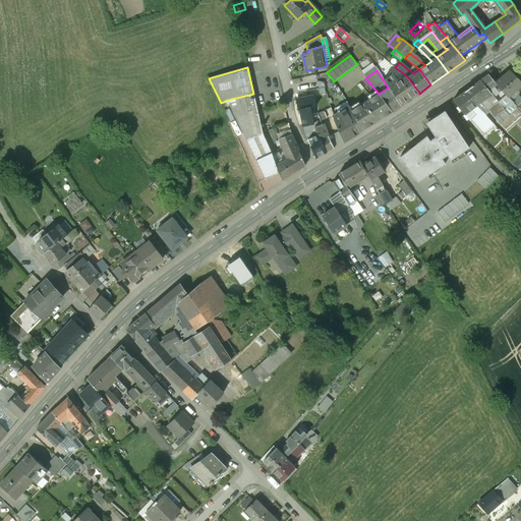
[(520,81),(510,71),(496,83),(497,84),(507,96),(507,95),(509,97),(512,101),(515,99),(512,96),(510,96),(520,84),(520,81)]
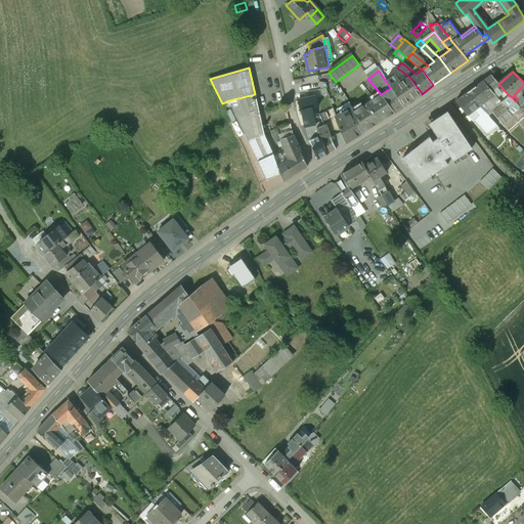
[(403,106),(422,93),(409,77),(404,81),(402,80),(398,83),(393,75),(385,80),(390,88),(403,106)]
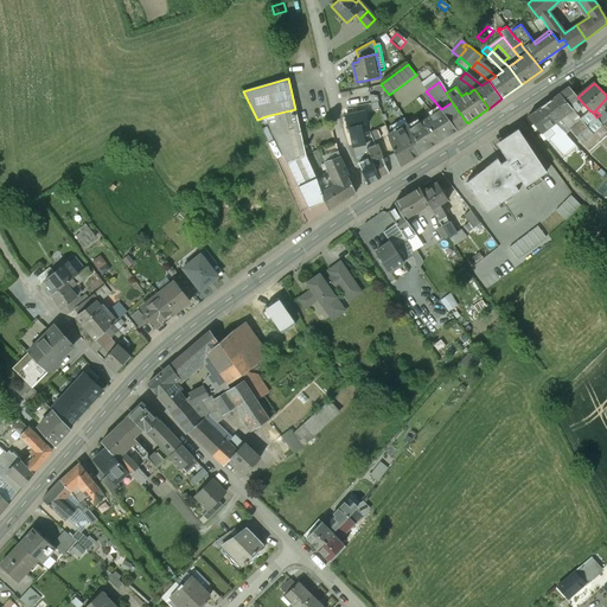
[(560,94),(575,114),(581,109),(574,101),(579,98),(577,97),(569,87),(560,94)]
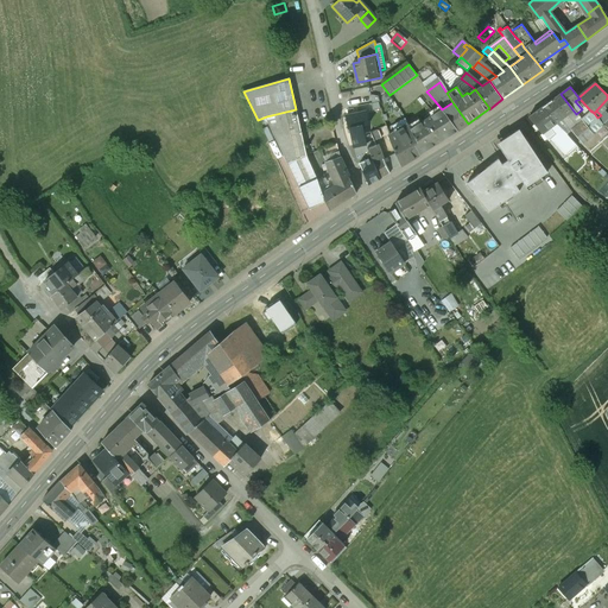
[(561,94),(542,107),(556,124),(568,114),(577,126),(583,121),(582,120),(576,114),(561,94)]
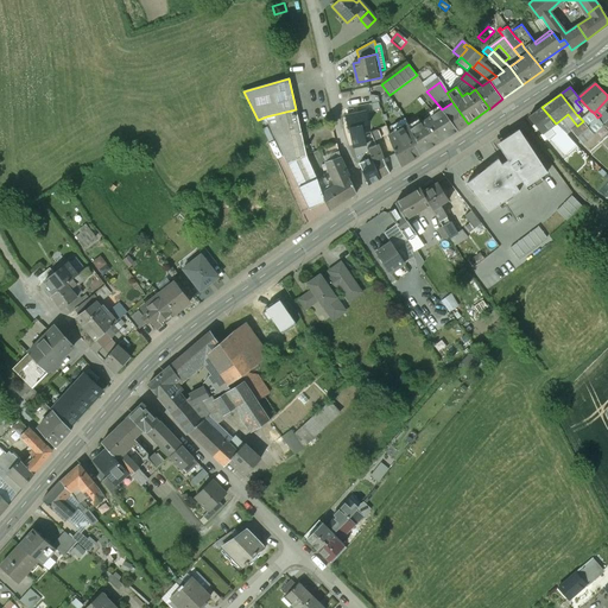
[(468,125),(468,124),(453,102),(442,109),(457,131),(468,125)]
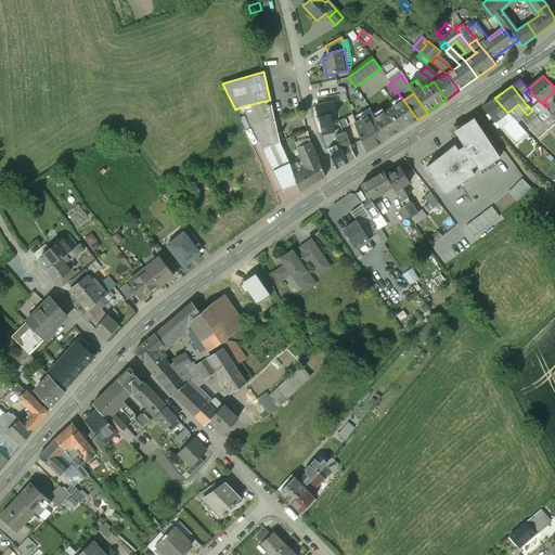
[(494,98),(482,106),(494,121),(501,117),(507,123),(503,127),(516,142),(516,141),(515,139),(524,131),(526,133),(526,132),(517,124),(518,124),(507,113),(494,98)]
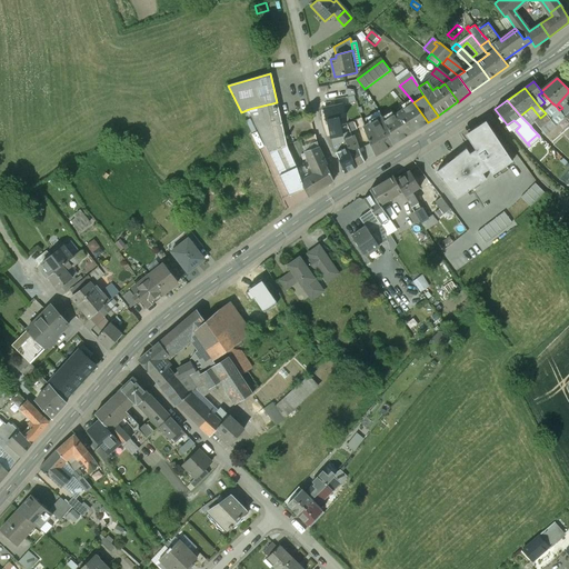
[(277,102),(249,109),(251,113),(289,196),(305,187),(301,181),(297,185),(283,161),(291,158),(288,146),(287,146),(277,102)]
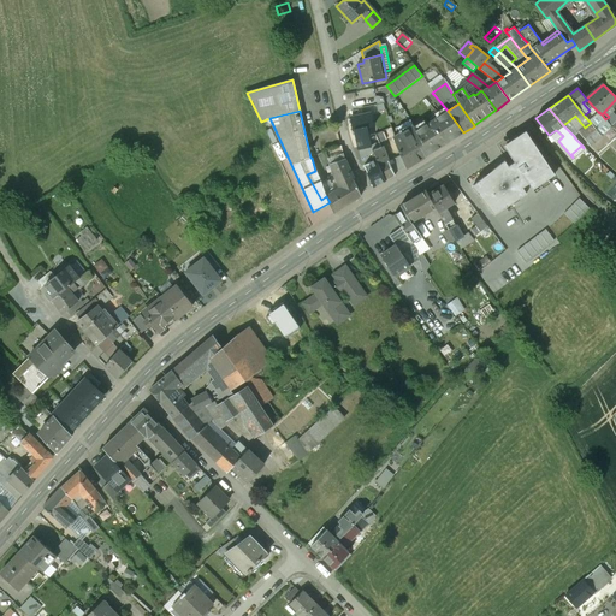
[(425,158),(463,132),(448,111),(415,130),(422,144),(420,147),(425,158)]
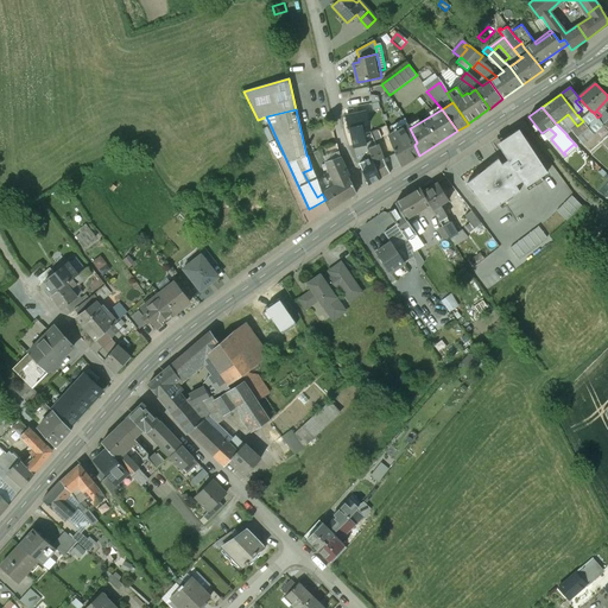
[(583,121),(594,134),(605,126),(603,124),(597,118),(594,113),(591,111),(591,112),(582,120),(583,121)]
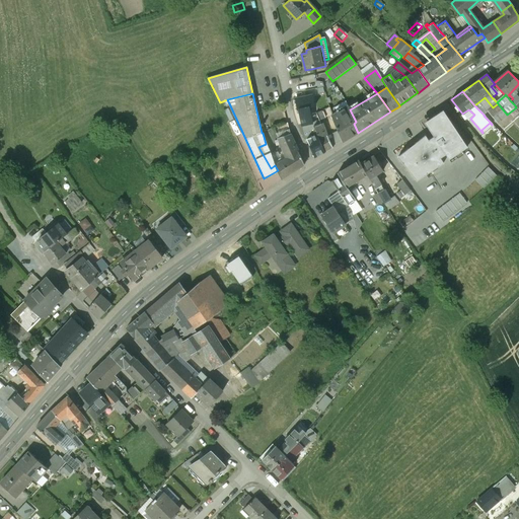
[(513,98),(510,100),(515,105),(518,101),(518,97),(517,95),(513,98)]
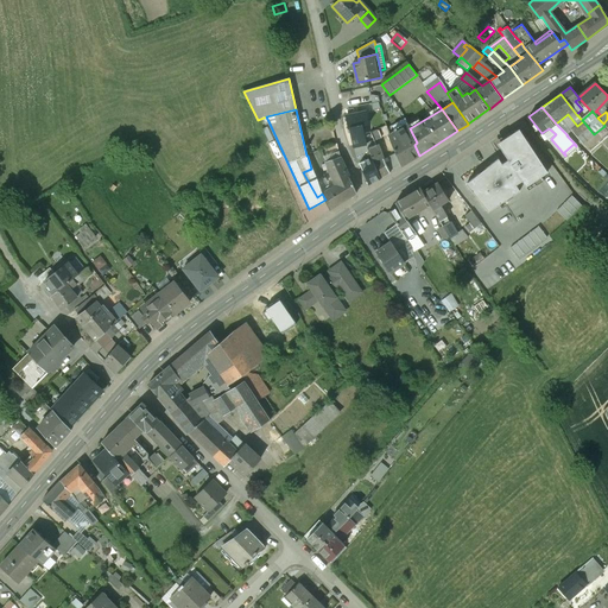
[(349,130),(353,149),(366,145),(362,126),(369,125),(367,113),(346,116),(348,130),(349,130)]
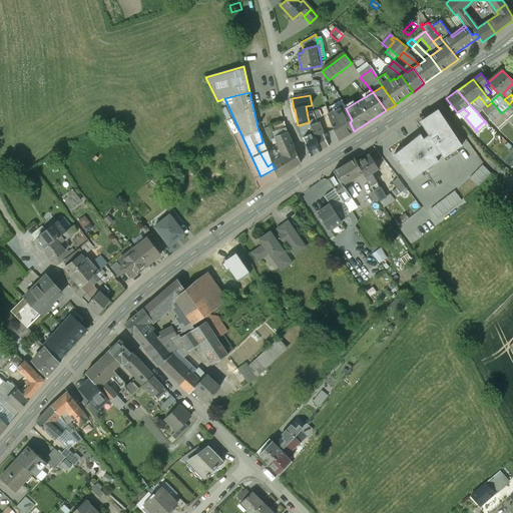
[(479,114),(482,110),(487,106),(479,96),(469,104),(479,114)]
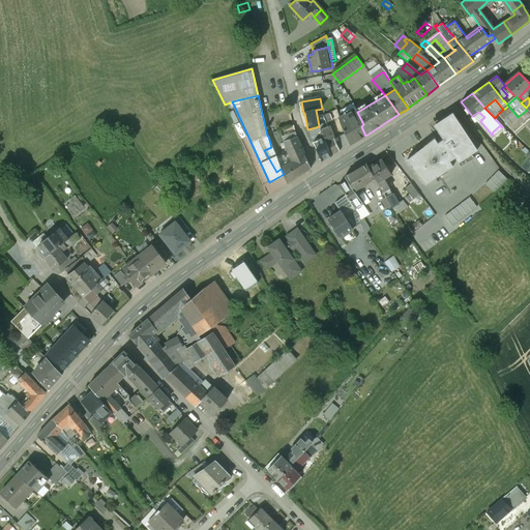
[(503,110),(498,114),(507,125),(518,117),(508,106),(503,110)]
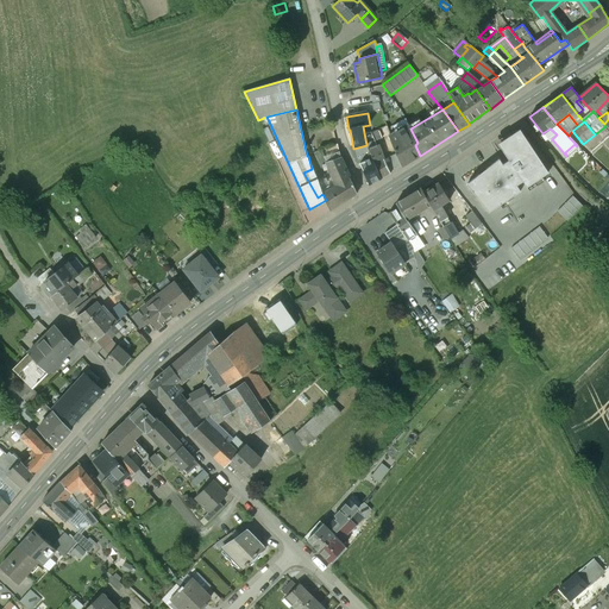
[(420,156),(415,145),(418,143),(410,129),(408,125),(395,132),(387,136),(395,155),(401,165),(402,167),(420,156)]
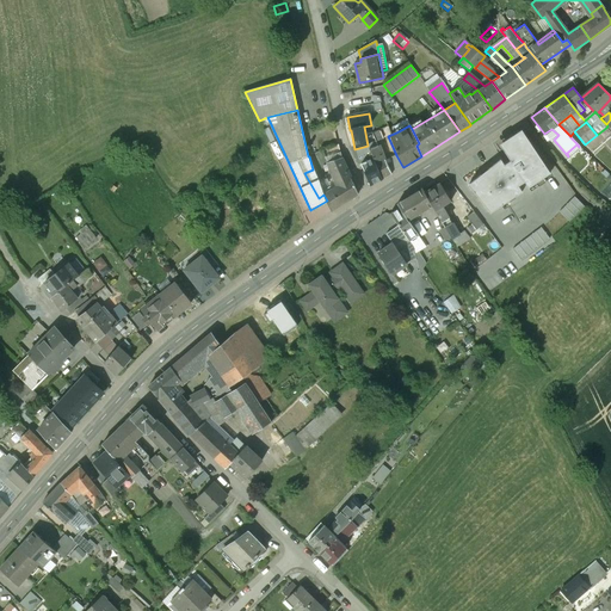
[(550,142),(554,140),(559,135),(551,129),(544,134),(550,142)]
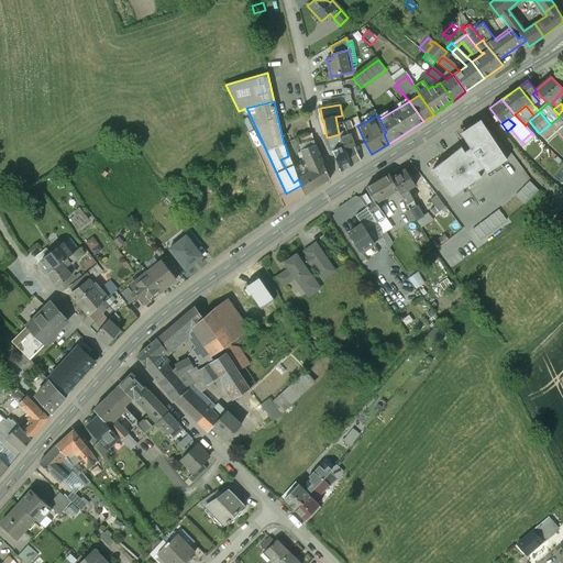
[(343,122),(346,131),(353,128),(350,120),(343,122)]
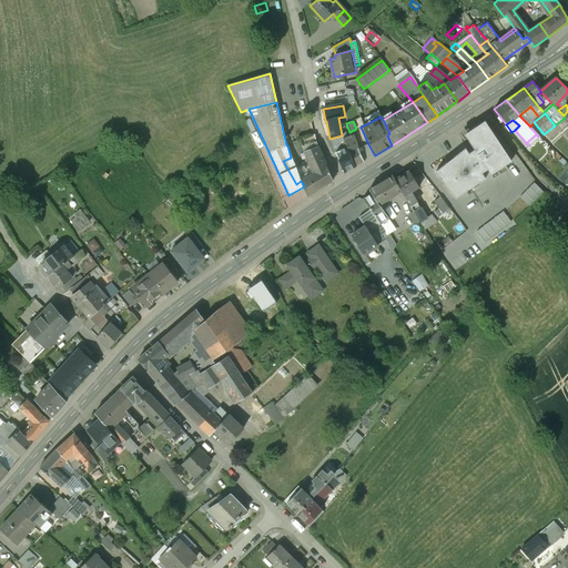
[(466,149),(437,171),(456,199),(485,179),(482,173),(487,170),(492,175),(511,162),(485,121),(464,134),(474,150),(468,153),(466,149)]
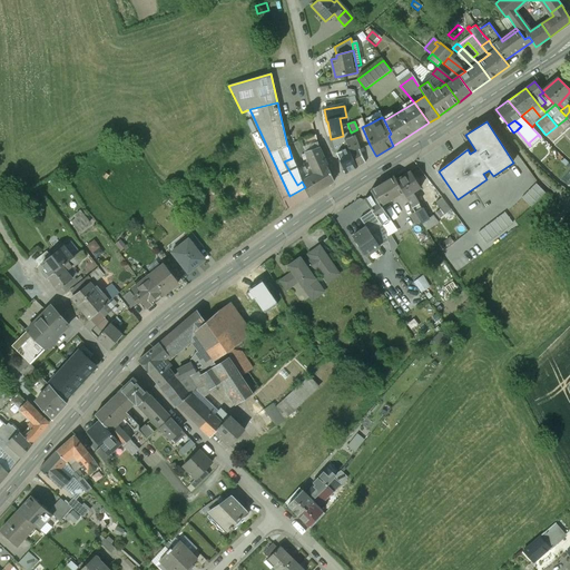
[(304,150),(318,146),(315,136),(301,140),(304,150)]
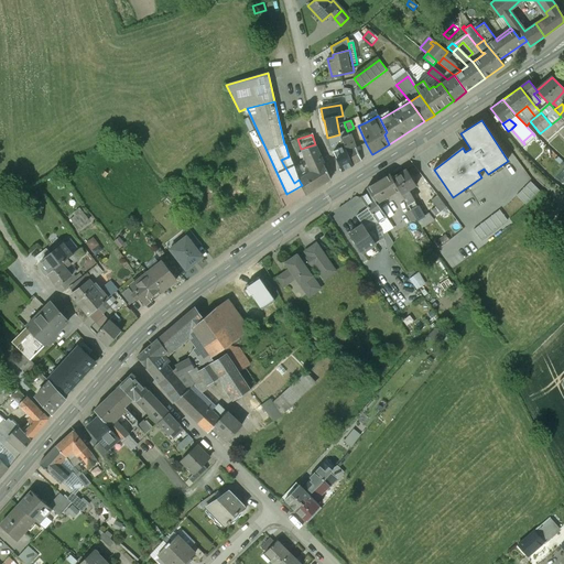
[(353,165),(361,160),(361,159),(371,153),(366,143),(356,148),(350,134),(340,138),(345,147),(348,152),(347,152),(353,165)]
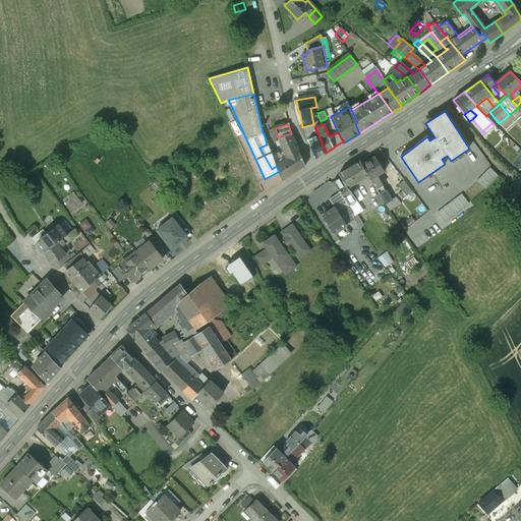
[(286,159),(287,160),(298,152),(299,152),(291,135),(291,133),(278,137),(286,159)]
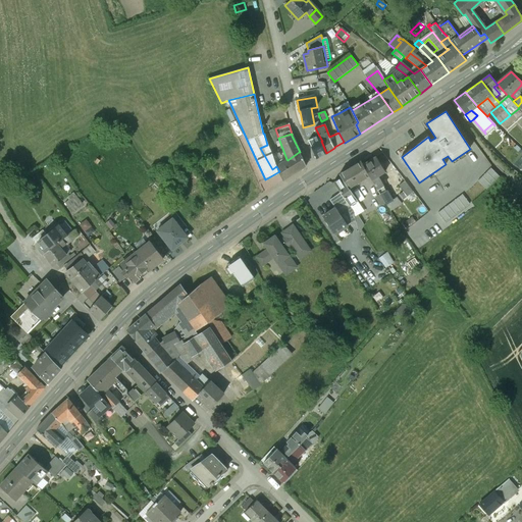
[(322,141),(319,136),(309,141),(316,158),(326,153),(321,141),(322,141)]
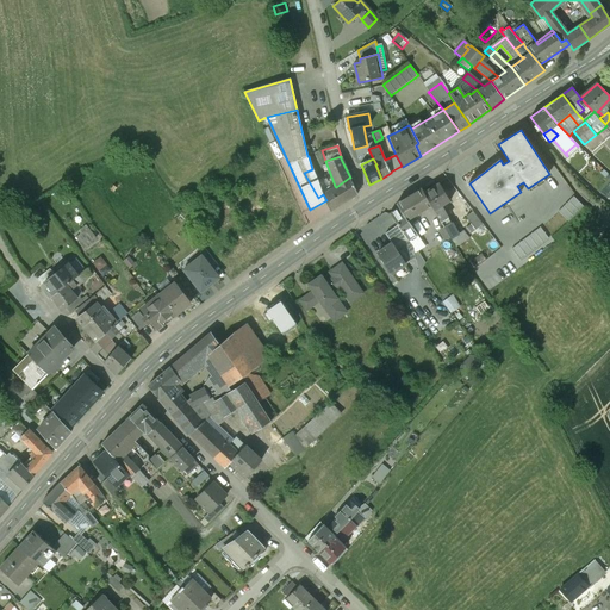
[(331,190),(329,186),(323,190),(318,181),(312,169),(304,173),(318,198),(323,194),(327,200),(331,211),(358,194),(349,178),(336,187),(335,186),(331,190)]
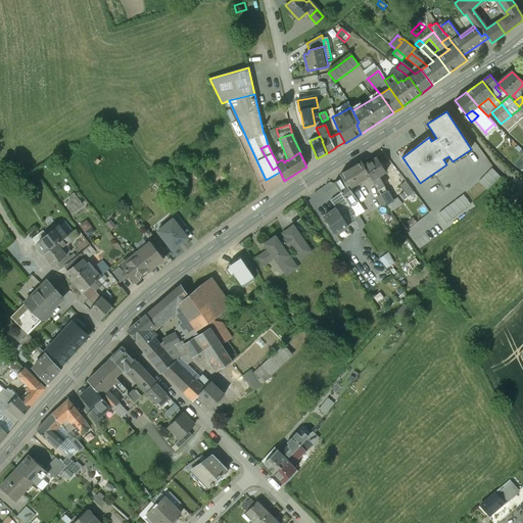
[(376,157),(363,164),(370,177),(372,180),(378,177),(385,173),(376,157)]
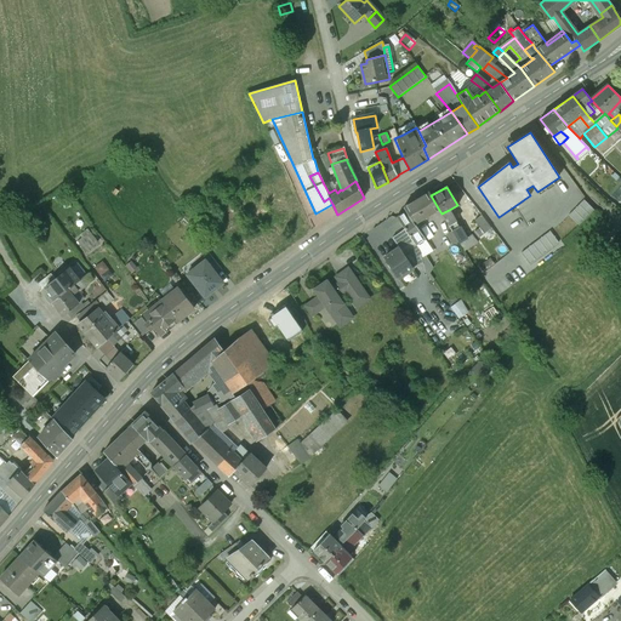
[(428,192),(403,208),(405,211),(414,226),(415,224),(439,210),(431,195),(428,192)]
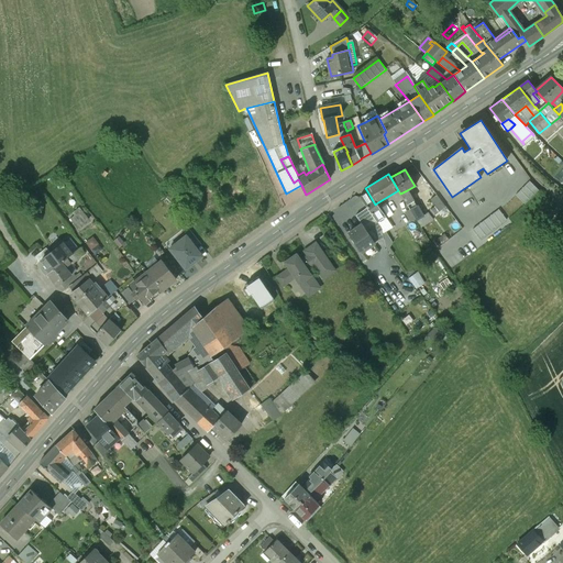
[(531,180),(516,194),(525,203),(540,189),(531,180)]
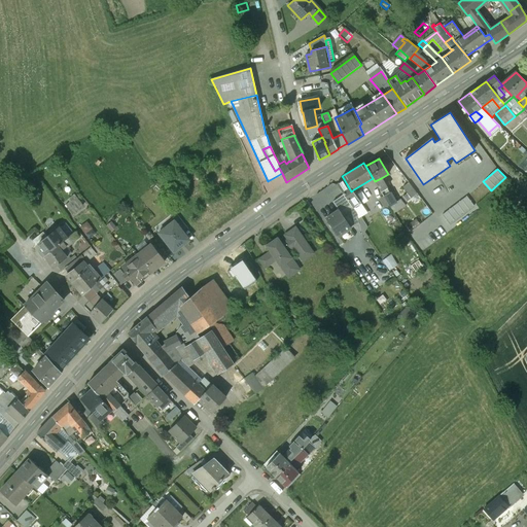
[(381,178),(375,181),(383,196),(389,206),(394,202),(381,178)]
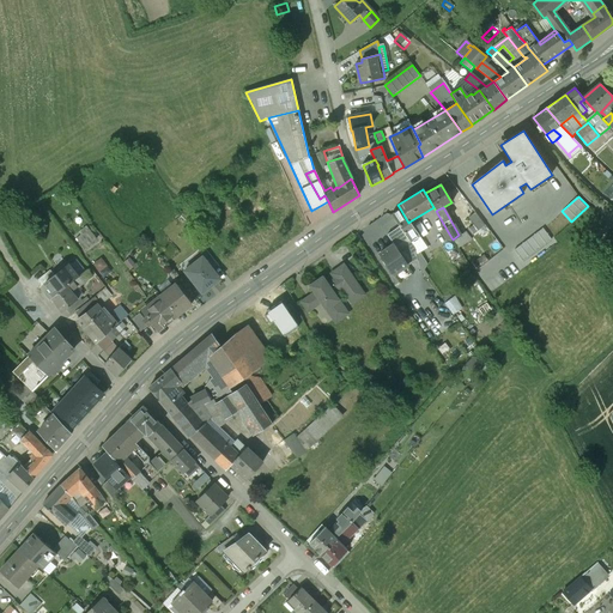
[(410,222),(408,223),(400,208),(392,214),(411,242),(419,236),(410,222)]
